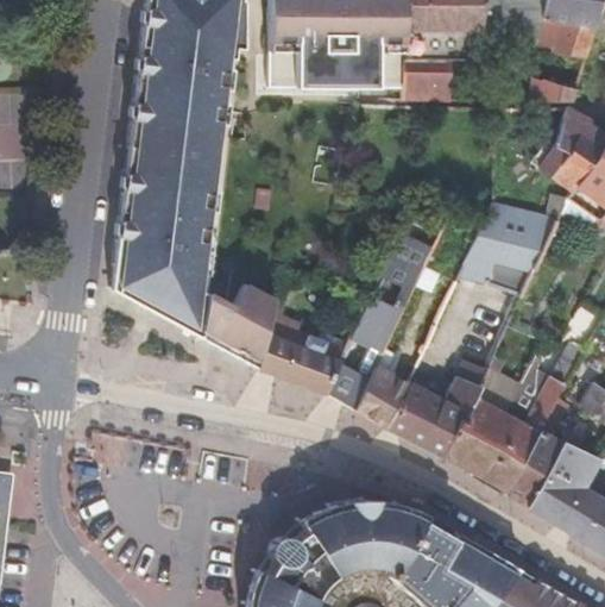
[(147,0),(117,289),(205,338),(210,294),(240,43),(245,44),(250,2),(245,2),(245,0),(147,0)]
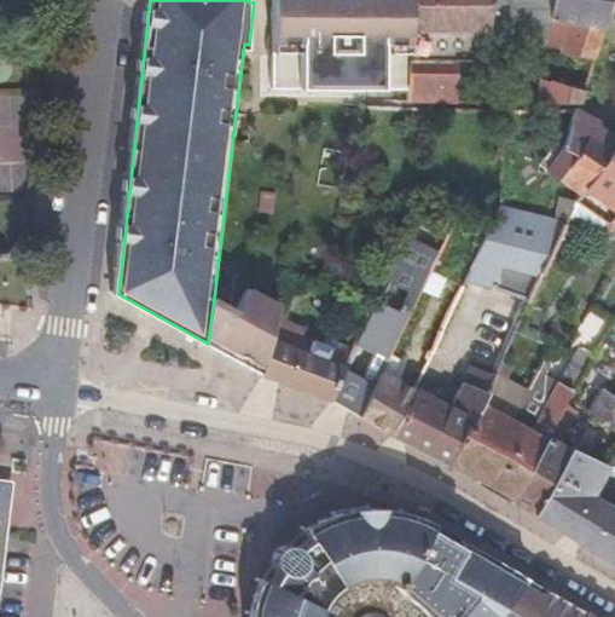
[(274,0),(273,88),(387,91),(387,50),(411,50),(412,0),(274,0)]
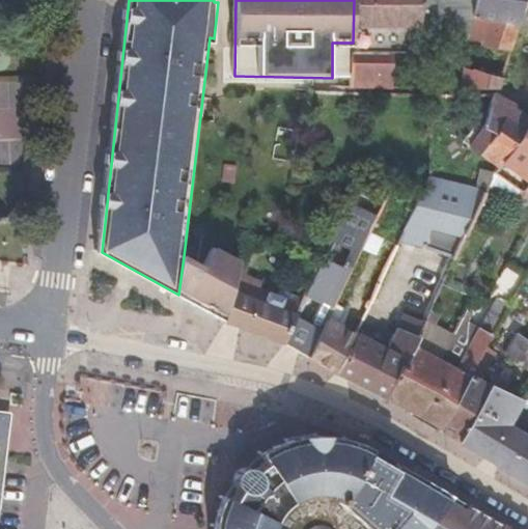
[(423,34),(425,0),(355,0),(354,50),(387,50),(417,50),(418,50),(423,34)]
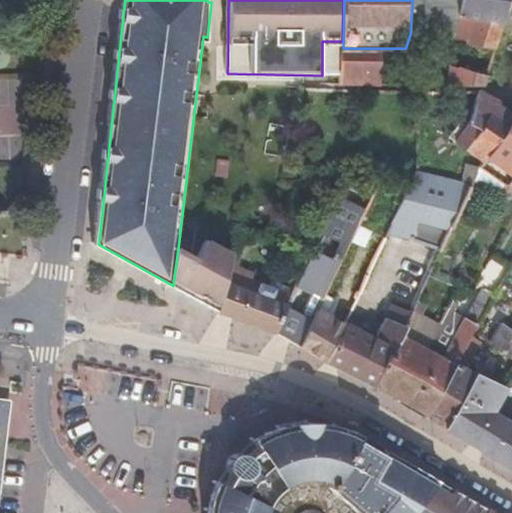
[(412,0),(410,33),(452,38),(445,64),(451,66),(459,38),(497,47),(507,15),(509,0),(412,0)]
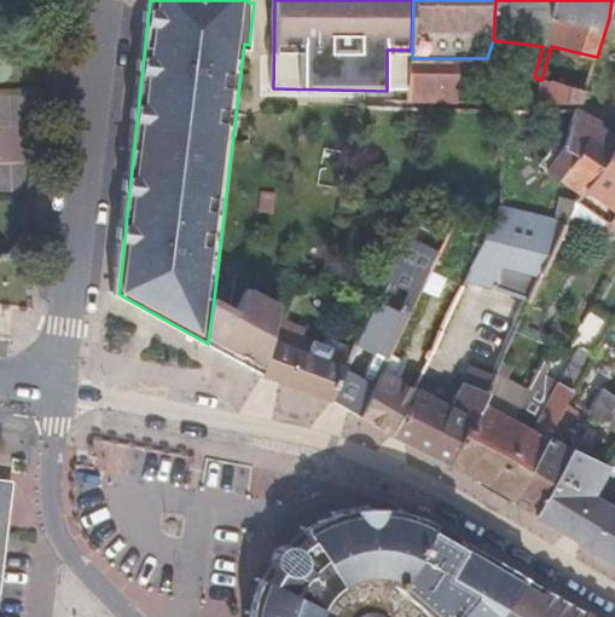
[(451,58),(412,58),(410,99),(447,101),(451,58)]
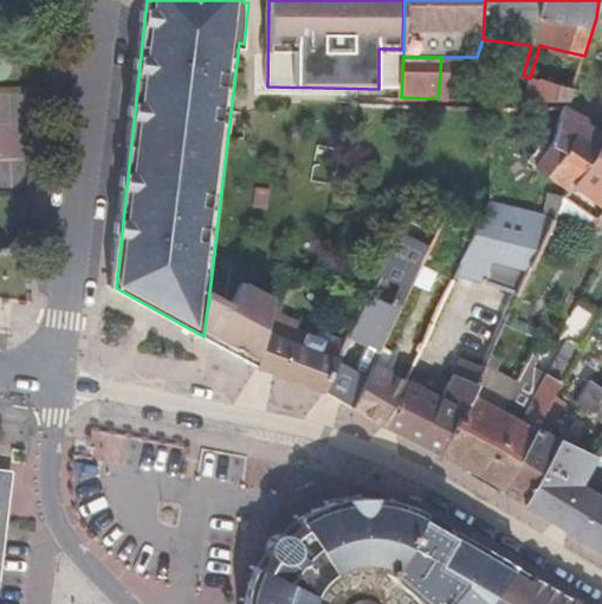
[(476,57),(441,57),(438,98),(471,98),(476,57)]
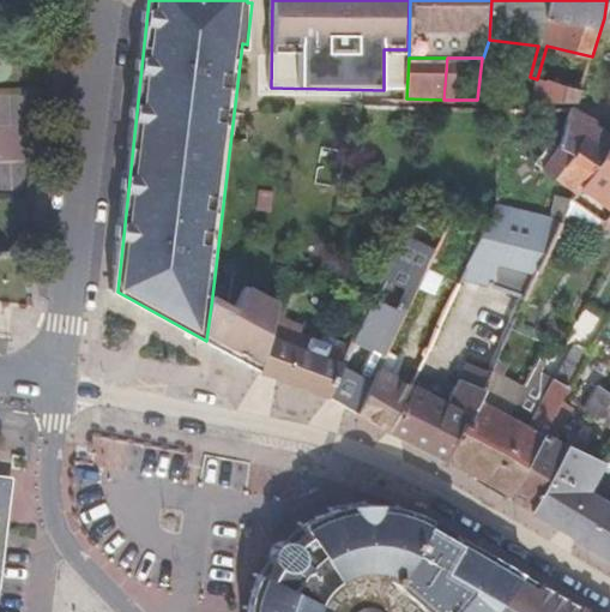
[(579,100),(586,78),(560,72),(555,84),(537,79),(537,101),(575,102),(579,100)]
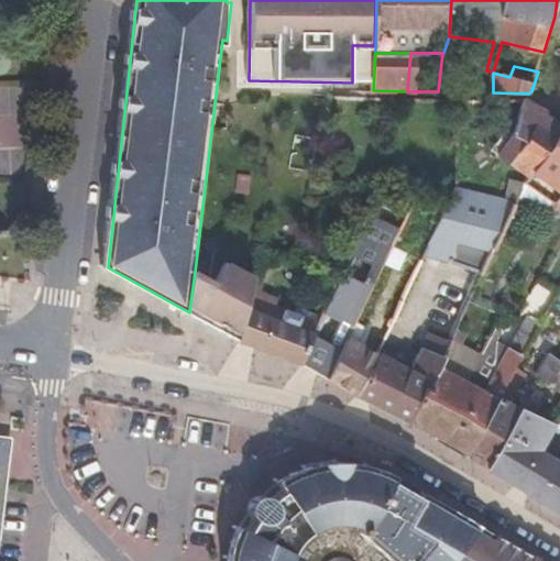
[(548,111),(525,100),(525,101),(513,129),(516,131),(514,135),(524,142),(511,164),(528,176),(559,132),(559,125),(546,119),(548,111)]
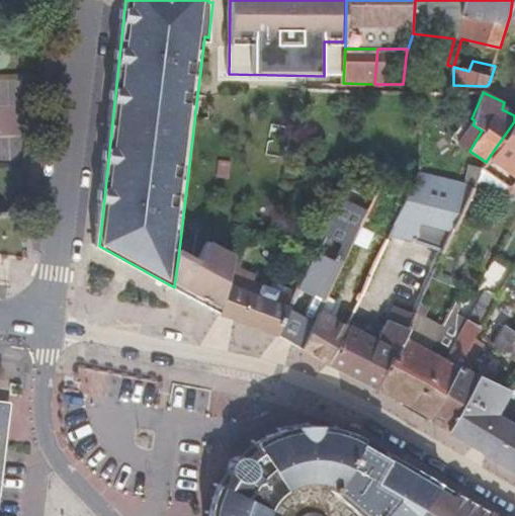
[(484,167),(505,183),(514,169),(514,121),(486,162),(484,167)]
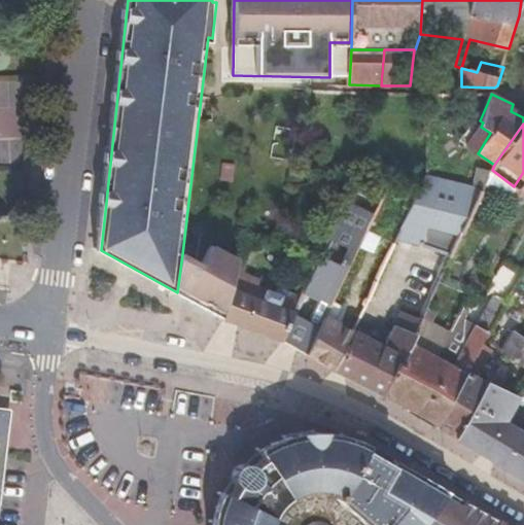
[(523,172),(514,186),(523,194),(523,172)]
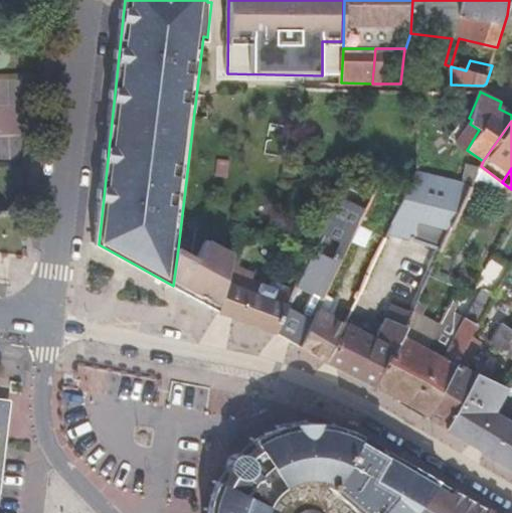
[(439,251),(470,187),(416,174),(408,188),(387,234),(419,242),(439,251)]
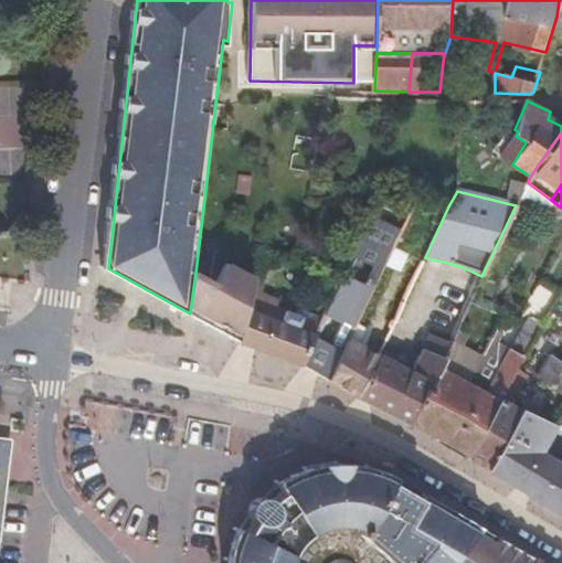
[(303,365),(330,380),(349,340),(384,263),(393,244),(401,230),(373,216),(326,317),(322,326),(303,365)]
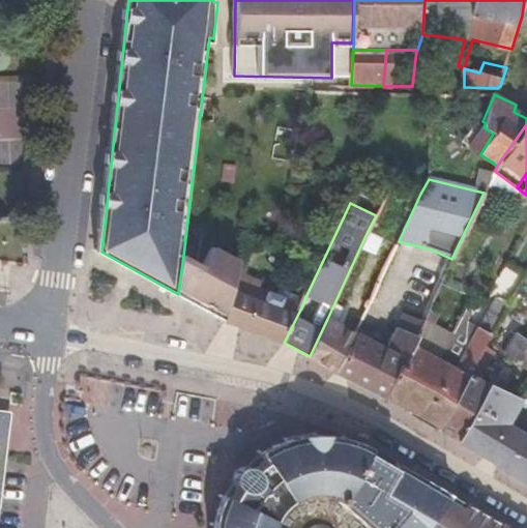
[(369,229),(360,246),(376,254),(383,236),(369,229)]
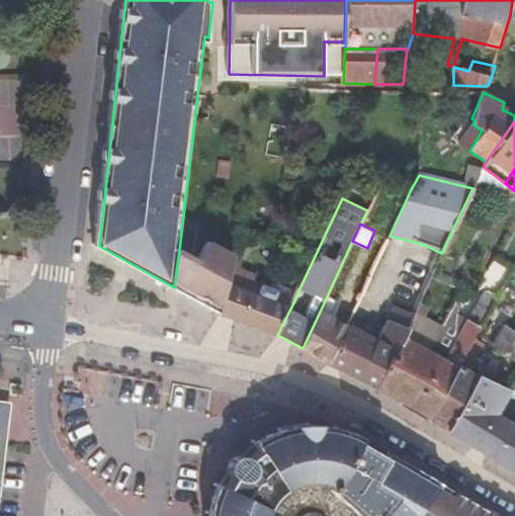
[(221,313),(235,266),(237,258),(210,244),(199,261),(179,250),(174,287),(221,313)]
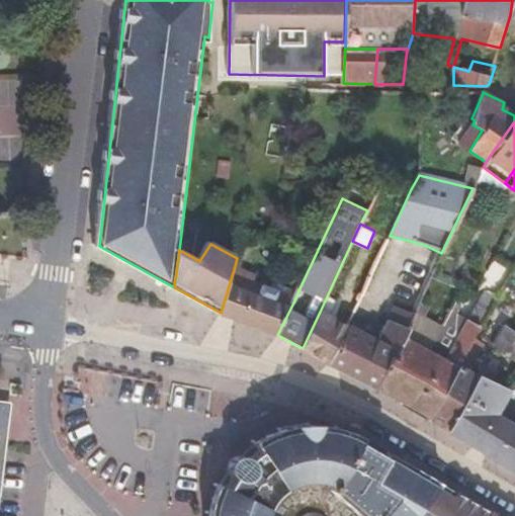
[(231,318),(277,335),(295,298),(276,291),(258,284),(254,294),(237,288),(241,278),(244,268),(235,266),(221,313),(221,314),(231,318)]
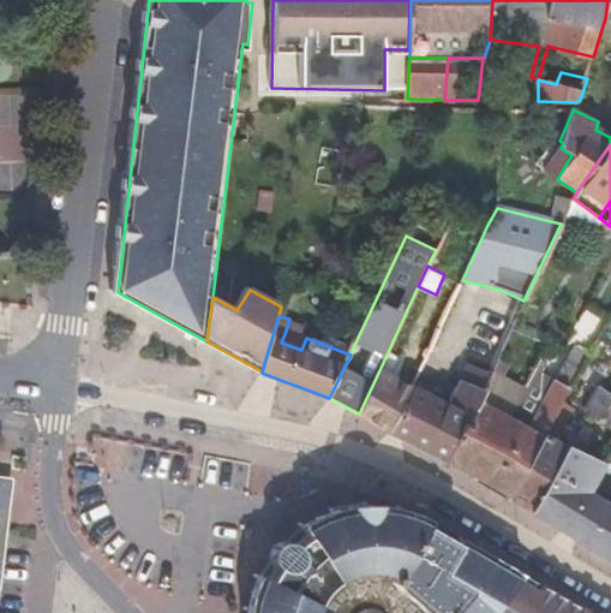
[(306,338),(286,331),(281,343),(301,350),(306,338)]
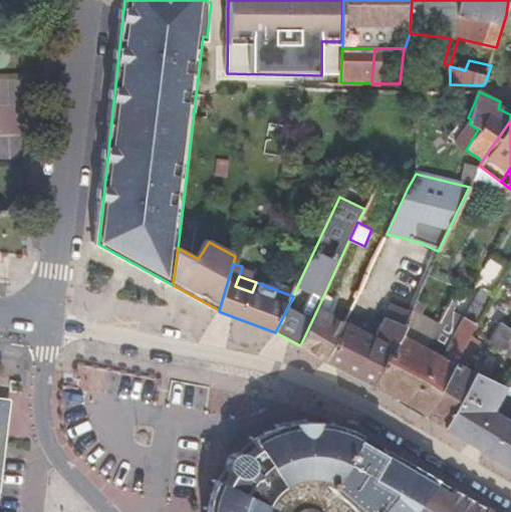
[(293,296),(296,288),(277,281),(274,289),(293,296)]
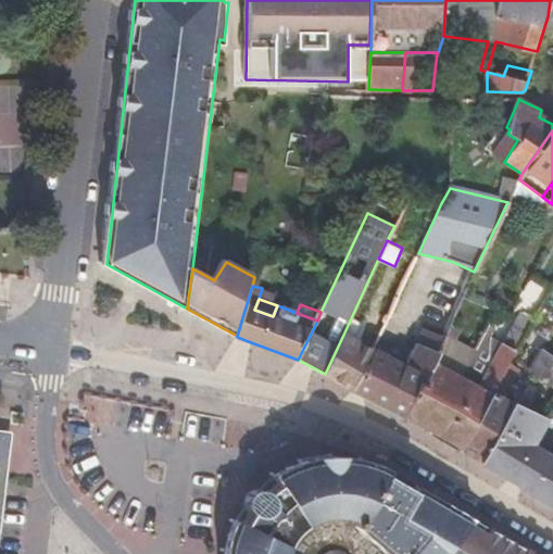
[(434,364),(495,393),(497,391),(536,315),(523,310),(504,341),(488,332),(480,349),(457,338),(464,326),(450,320),(445,334),(434,364)]
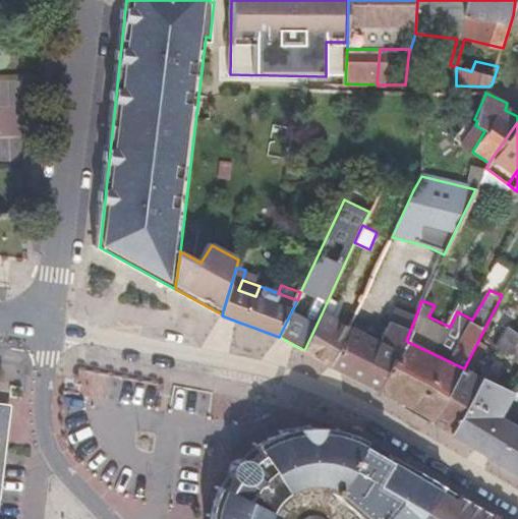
[(341,369),(381,391),(406,341),(417,312),(403,307),(386,344),(358,332),(350,329),(349,330),(333,365),(341,369)]
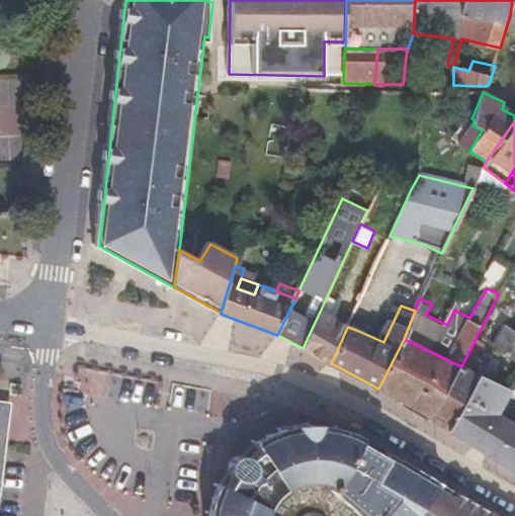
[(314,354),(331,363),(347,328),(320,312),(303,348),(314,354)]
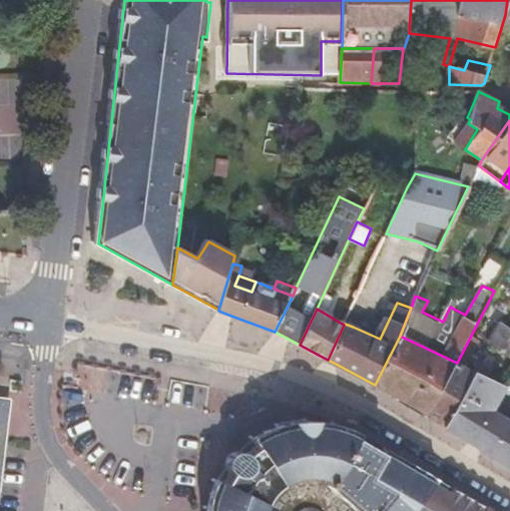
[(509,327),(501,320),(487,340),(509,356),(509,327)]
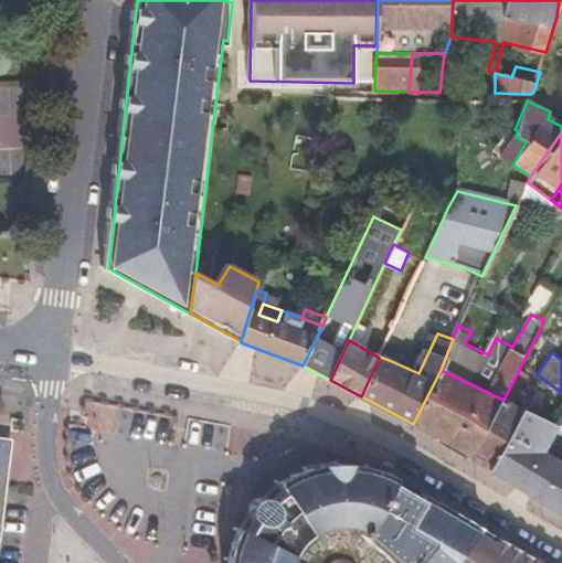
[(413,424),(473,457),(504,400),(441,370),(413,424)]
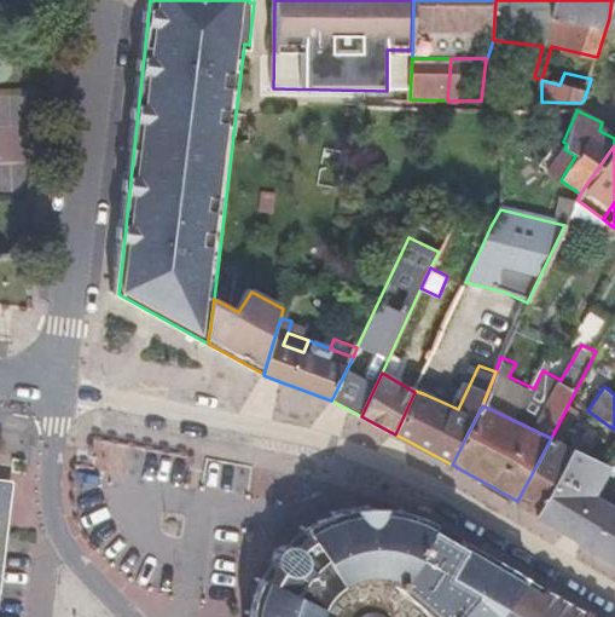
[(517,501),(546,518),(581,448),(552,436),(551,438),(517,501)]
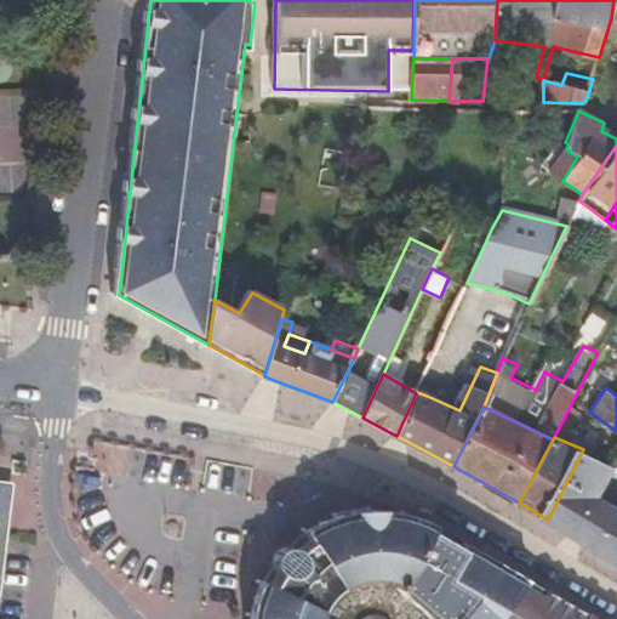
[(548,520),(573,535),(596,494),(612,463),(583,449),(548,520)]
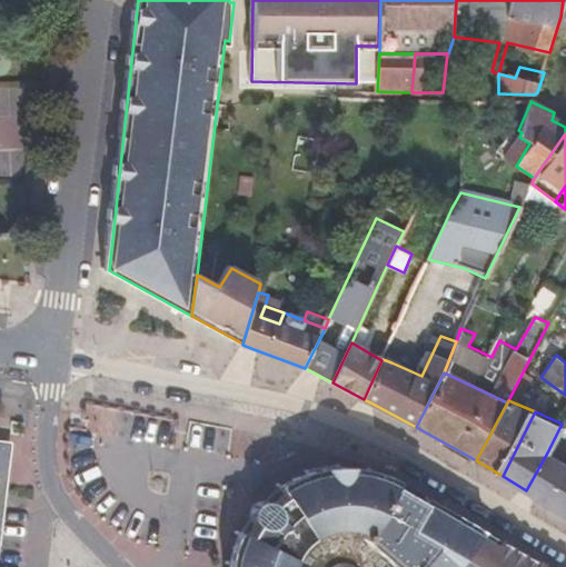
[(0,566),(17,447),(0,445),(0,566)]
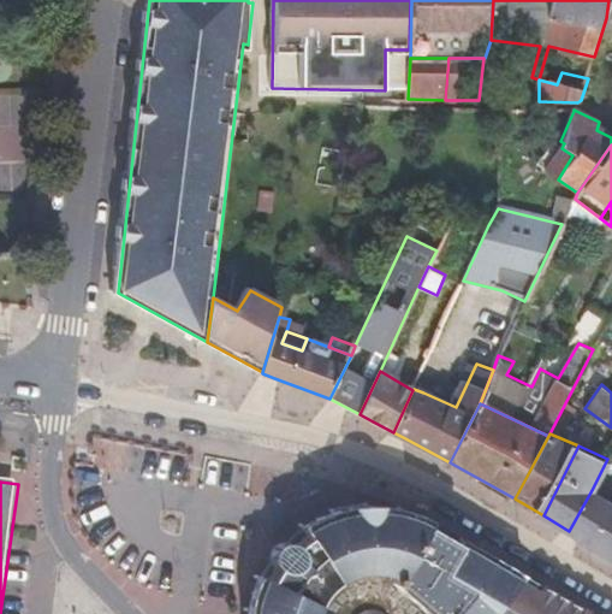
[(577,537),(611,558),(611,502),(599,495),(592,490),(569,531),(577,537)]
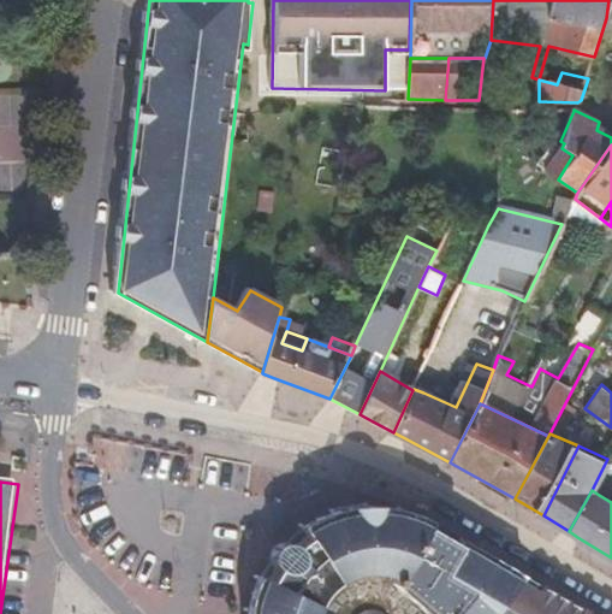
[(488,613),(527,573),(507,562),(464,536),(461,543),(431,525),(434,519),(419,511),(402,506),(386,503),(376,502),(362,503),(338,506),(314,517),(303,523),(286,537),(273,550),(263,566),(259,573),(255,584),(250,600),(248,613),(488,613)]
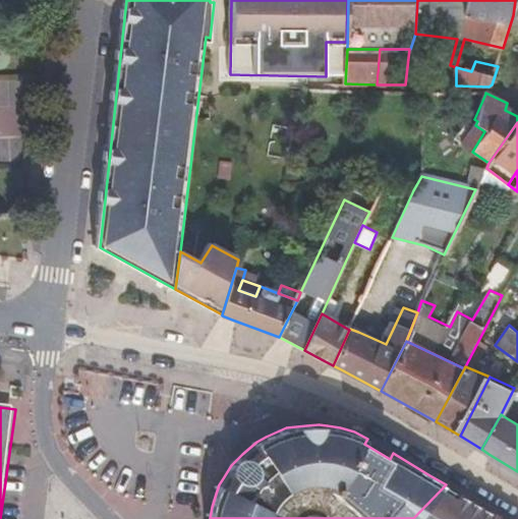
[(393,453),(367,439),(364,444),(390,459),(393,453)]
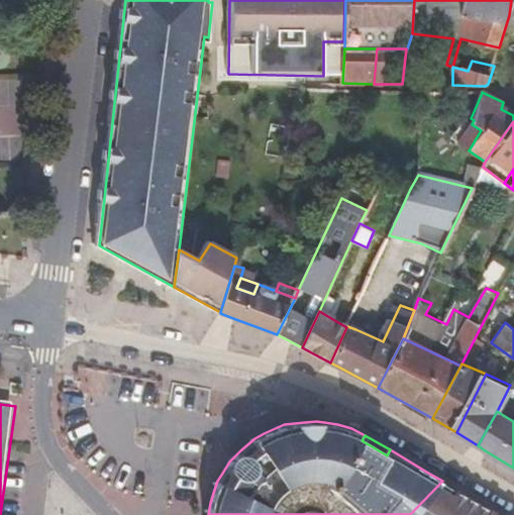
[(488,514),(492,510),(442,481),(410,514),(488,514)]
